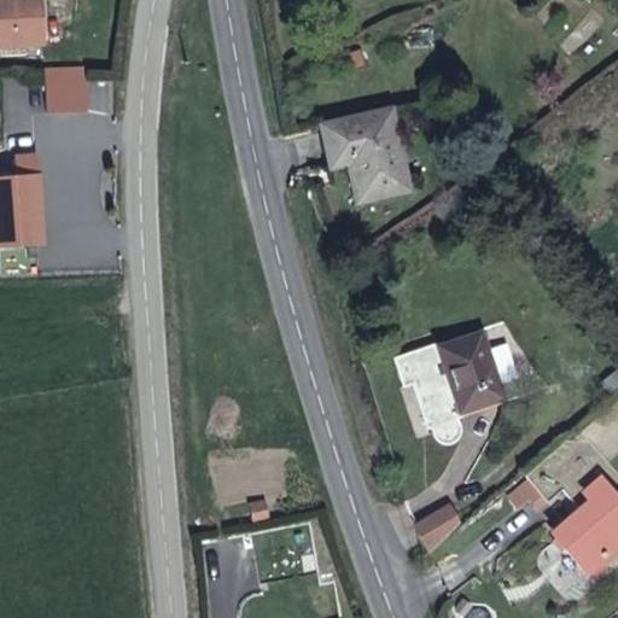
[(0,0),(0,41),(38,40),(35,0),(0,0)]
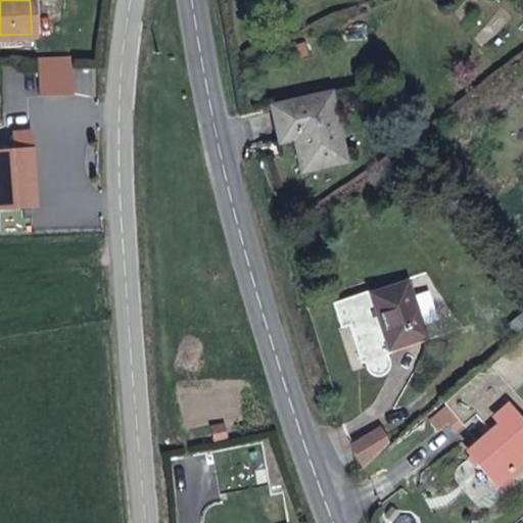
[(0,42),(33,41),(32,34),(0,35),(0,42)]
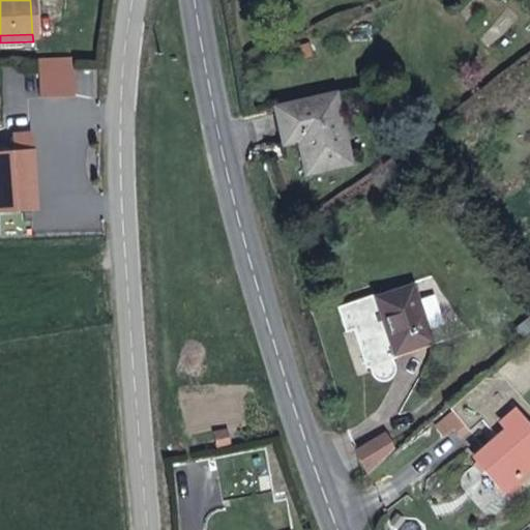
[(41,68),(56,68),(57,58),(56,47),(42,46),(41,68)]
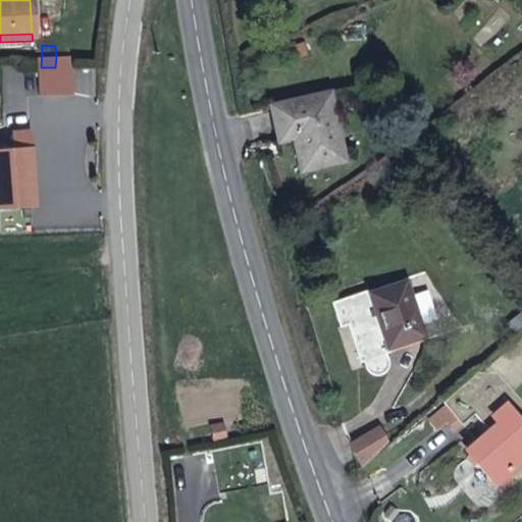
[(56,57),(55,67),(70,66),(70,57),(56,57)]
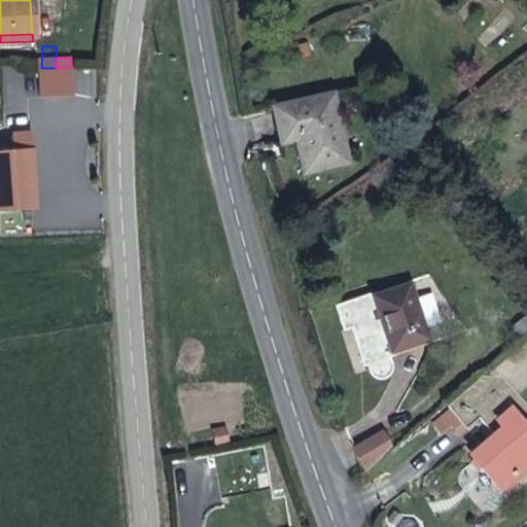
[(71,67),(56,68),(41,68),(40,68),(41,97),(73,97),(72,68),(71,67)]
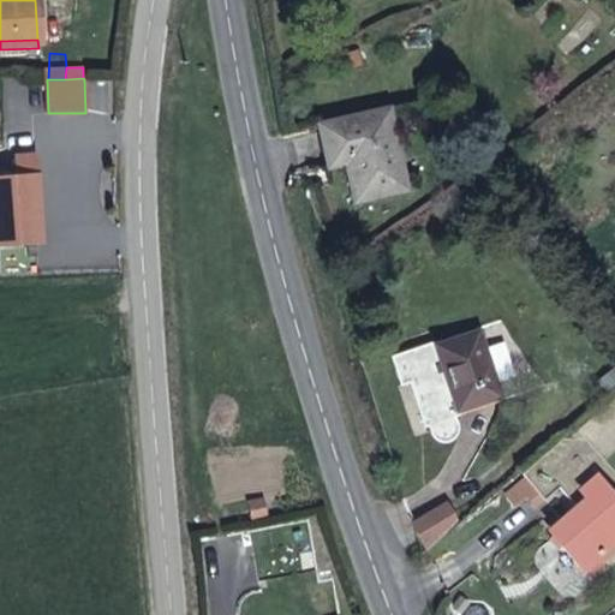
[(400,120),(427,113),(423,101),(396,108),(400,120)]
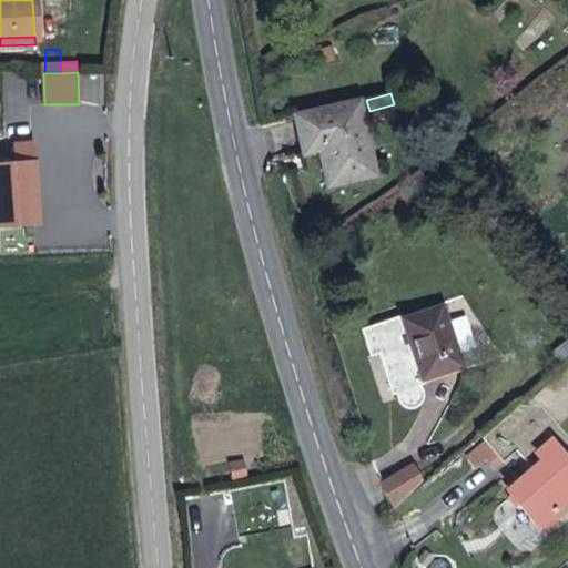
[(328,185),(376,173),(359,100),(295,114),(304,153),(321,150),(328,185)]
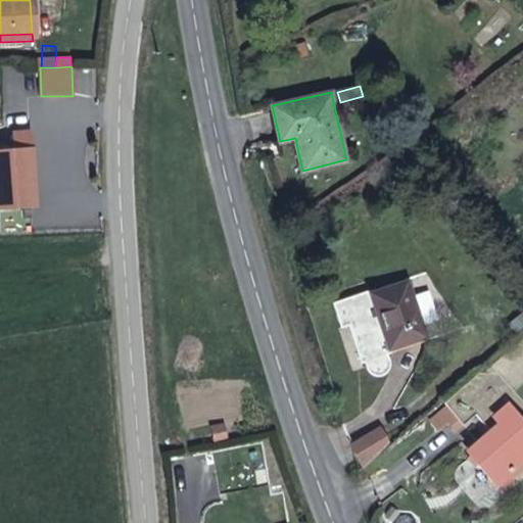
[(25,168),(34,167),(31,133),(14,134),(15,152),(0,153),(0,207),(18,207),(28,206),(25,168)]
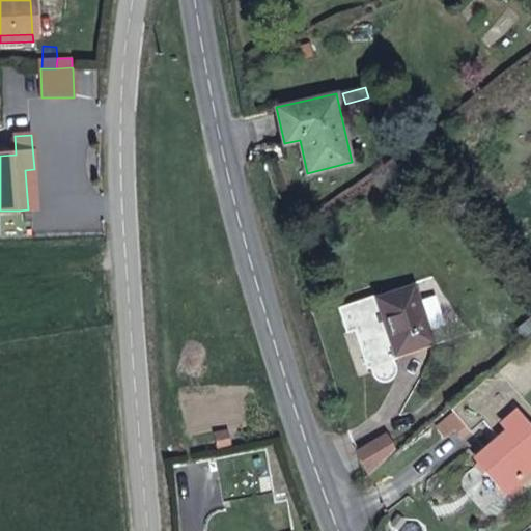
[(37,208),(34,169),(25,170),(28,210),(37,208)]
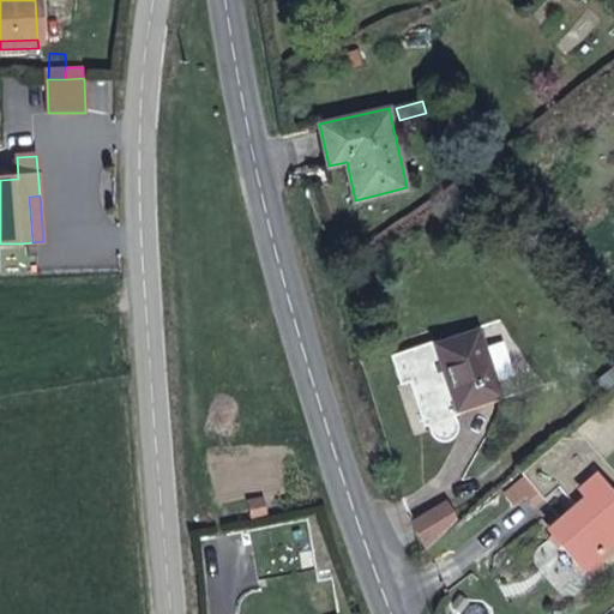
[(22,244),(0,244),(0,259),(23,258),(22,244)]
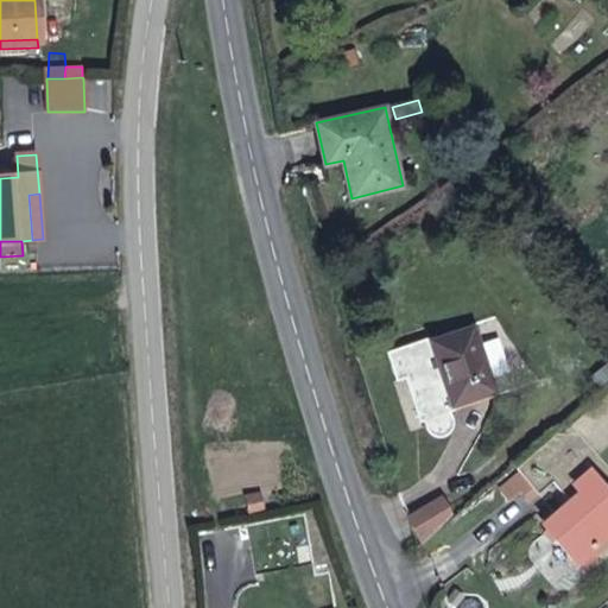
[(454,405),(494,391),(491,379),(479,344),(473,328),(432,342),(454,405)]
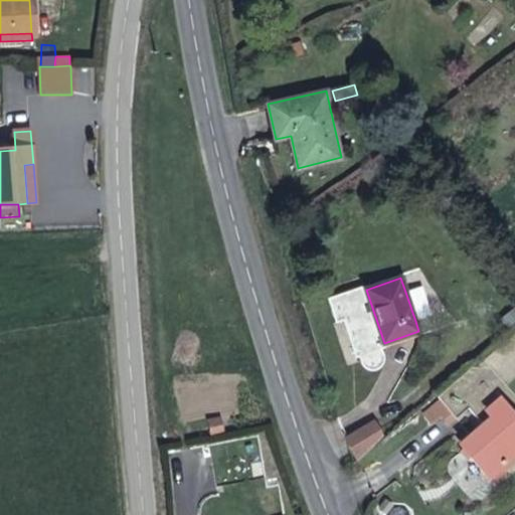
[(385,347),(384,343),(366,290),(365,286),(329,299),(337,322),(343,320),(356,356),(359,355),(363,366),(367,369),(371,371),(375,372),(378,369),(384,365),(385,360),(385,357),(381,348),(385,347)]
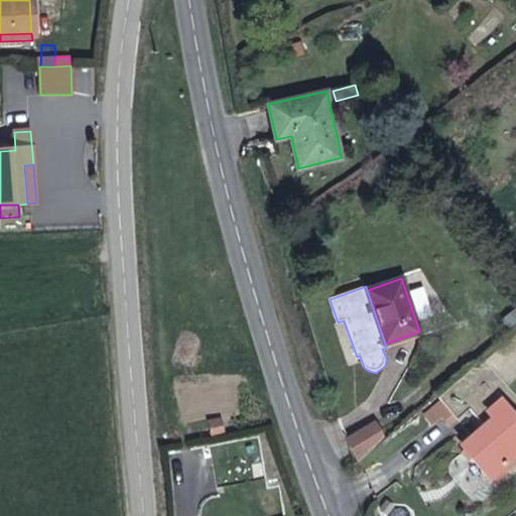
[(406,292),(416,321),(432,315),(423,286),(406,292)]
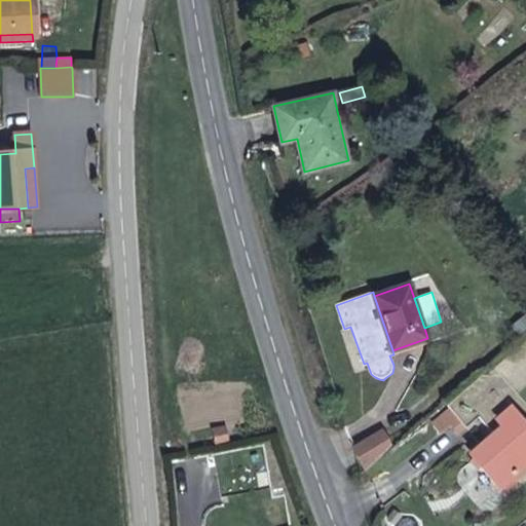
[(488,409),(466,383),(447,400),(444,402),(448,407),(466,426),(488,409)]
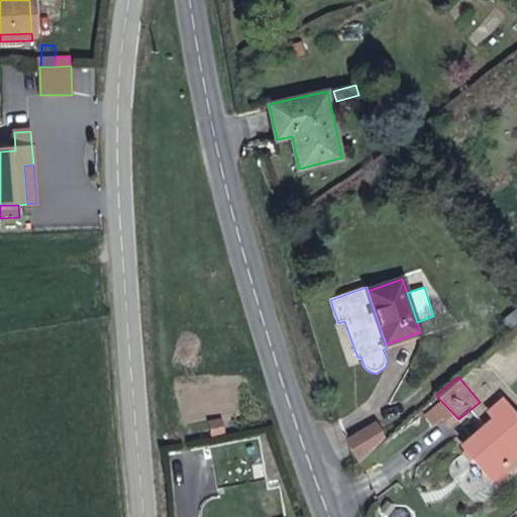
[(451,425),(458,419),(440,400),(424,413),(433,423),(442,415),(451,425)]
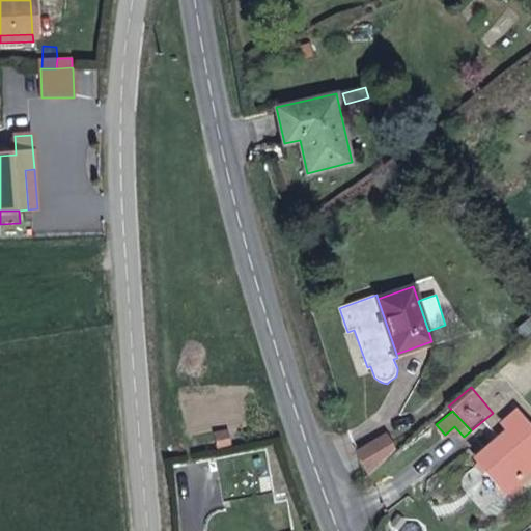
[(503,423),(508,429),(512,434),(498,447),(494,443),(476,458),(505,492),(530,468),(530,427),(516,411),(503,423)]
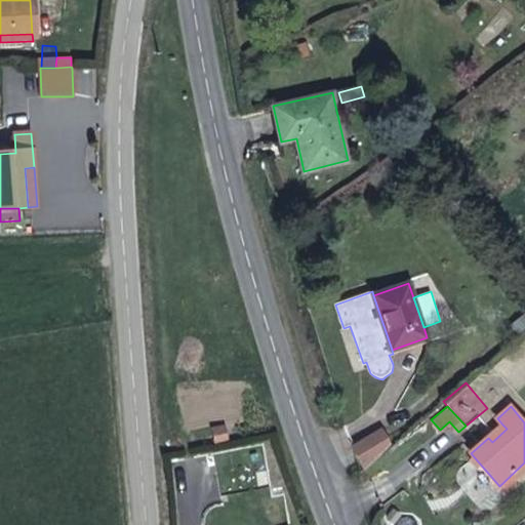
[(507,429),(502,425),(488,438),(492,442),(507,429)]
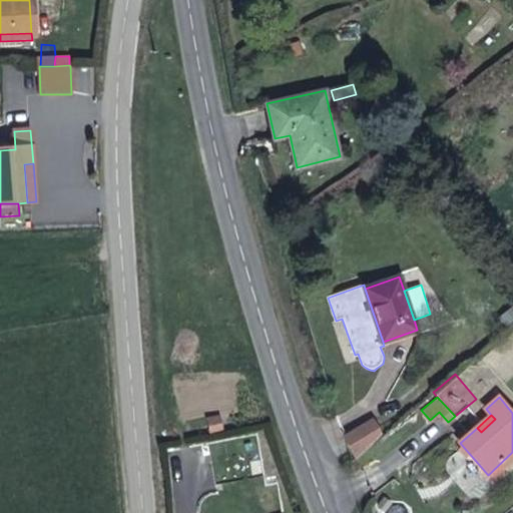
[(346,437),(356,459),(379,439),(369,426),(346,437)]
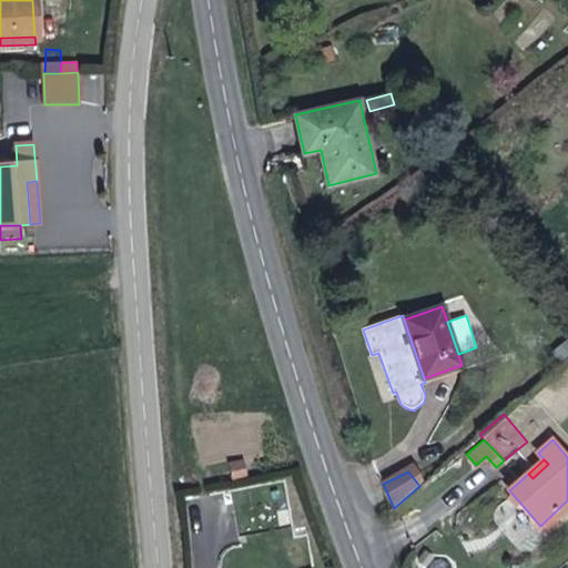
[(277,494),(277,479),(259,479),(260,493),(277,494)]
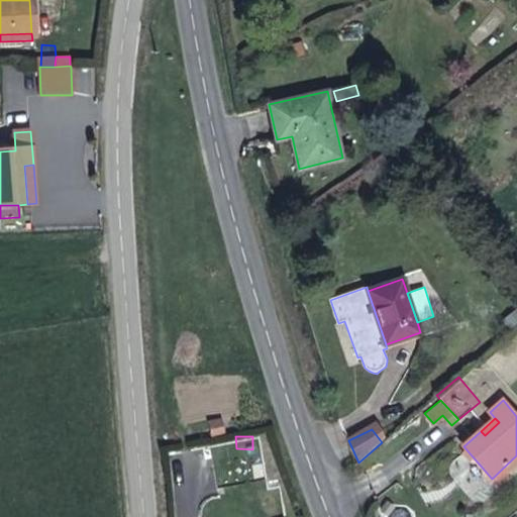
All buildings are outlined.
